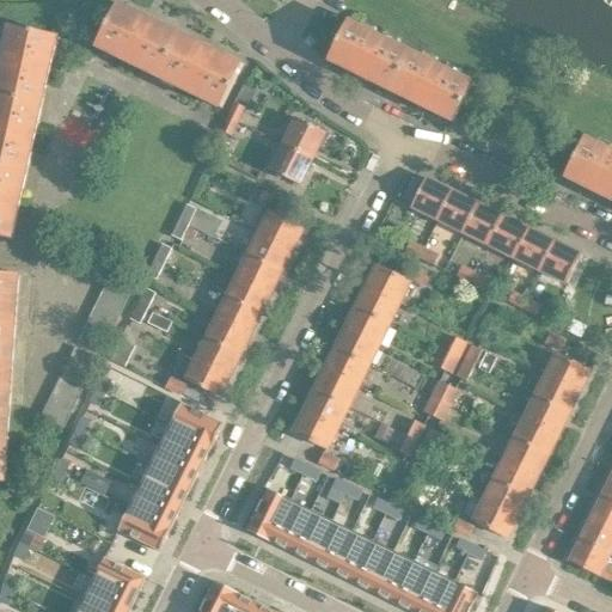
[(159,77),(181,34),(118,2),(97,47),(159,77)]
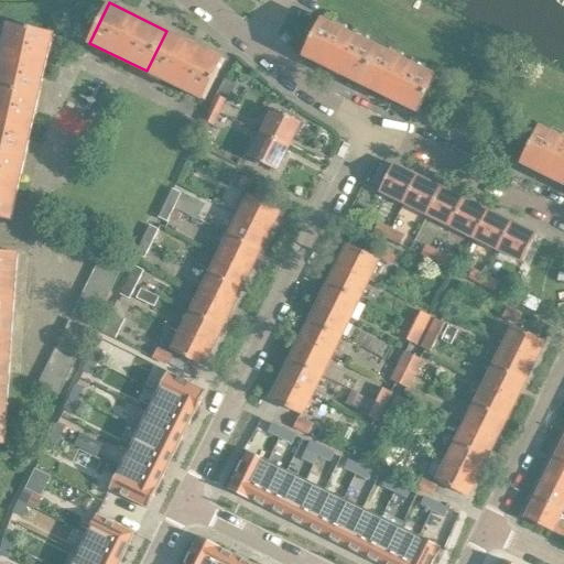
[(303,56),(418,112),(436,76),(321,19),(303,56)]
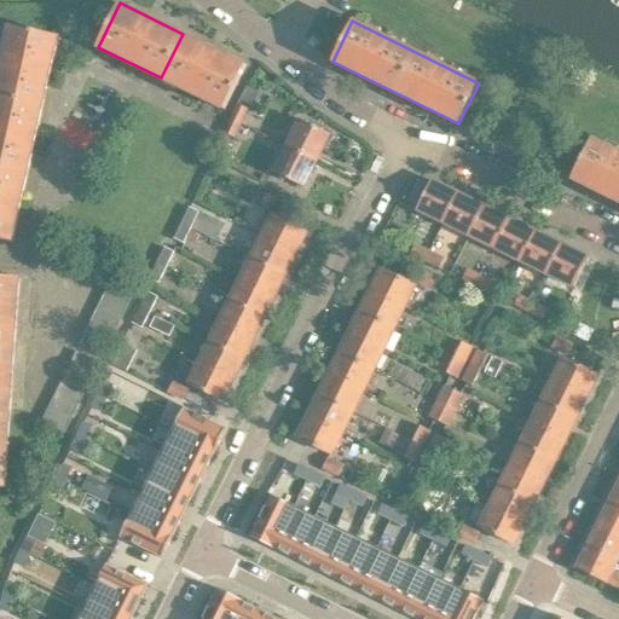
[(0,70),(0,96),(44,106),(58,38),(10,27),(0,70)]
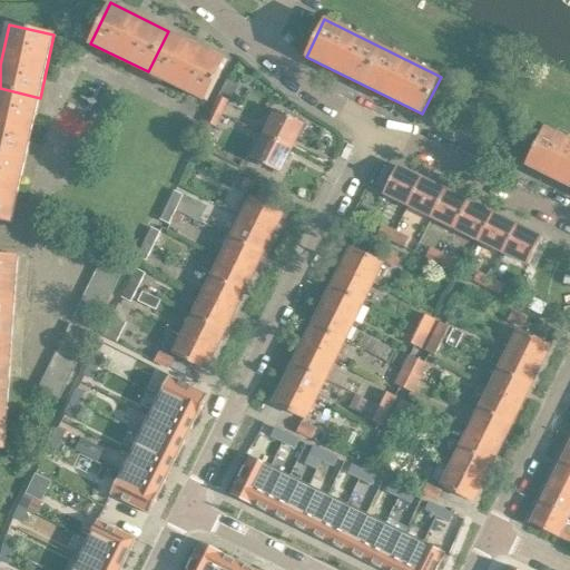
[(226,60),(168,31),(148,71),(206,100),(226,60)]
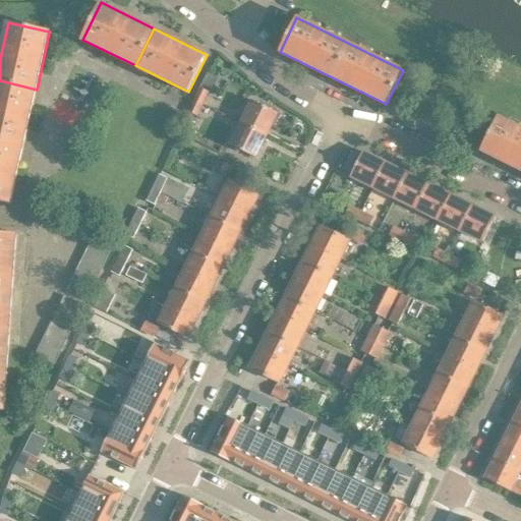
[(207,72),(201,83),(211,89),(216,76),(207,72)]
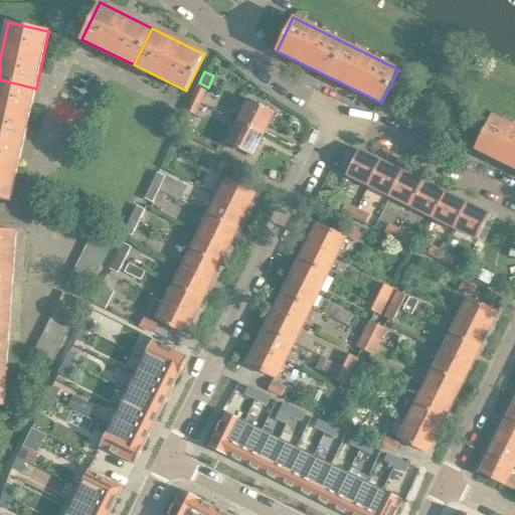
[(0,139),(23,145),(36,89),(0,79),(0,139)]
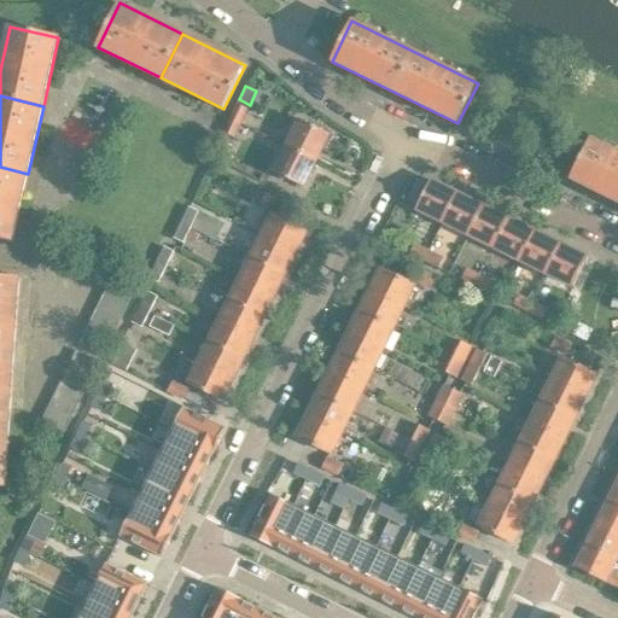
[(237,104),(229,118),(239,123),(246,109),(237,104)]
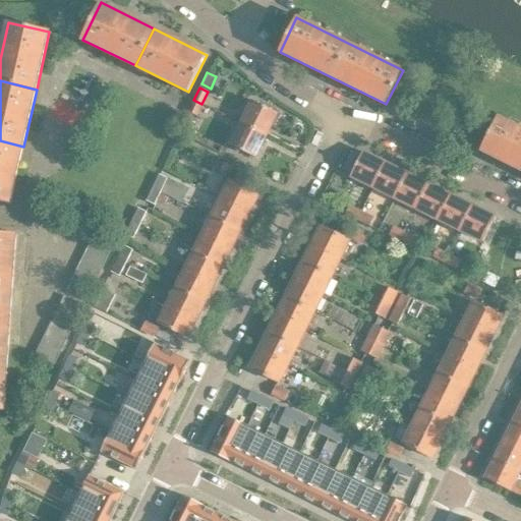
[(201,104),(193,100),(187,112),(195,116),(201,104)]
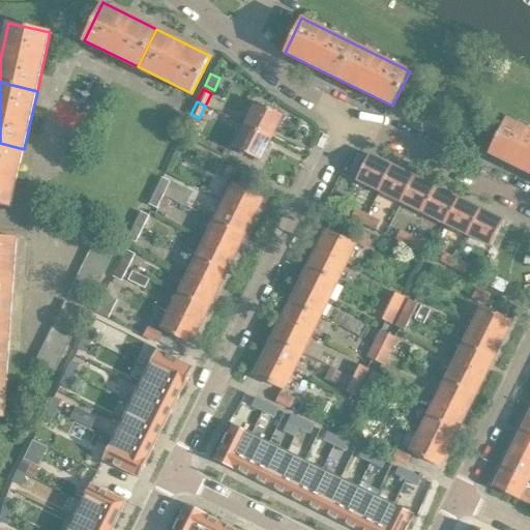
[(258,102),(246,125),(271,138),(283,115),(258,102)]
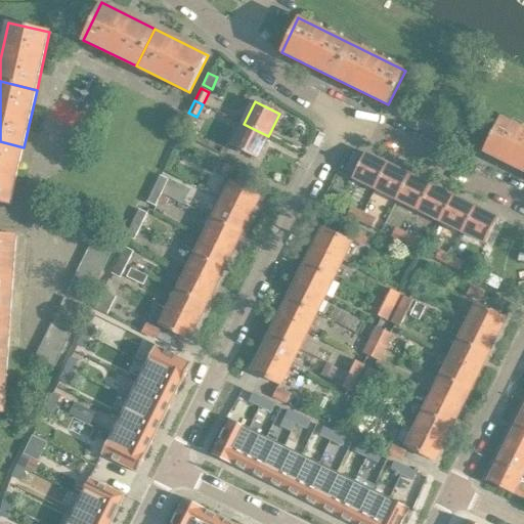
[(484,151),(523,171),(523,128),(500,118),(484,151)]
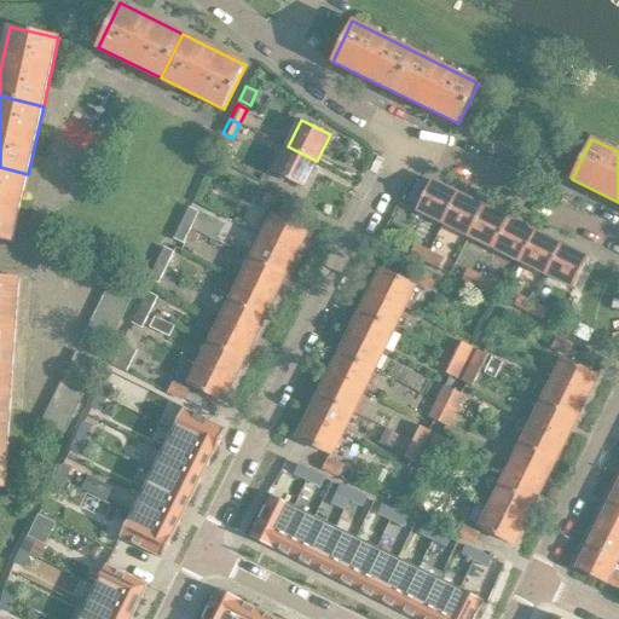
[(317,161),(288,146),(275,173),(304,187),(317,161)]
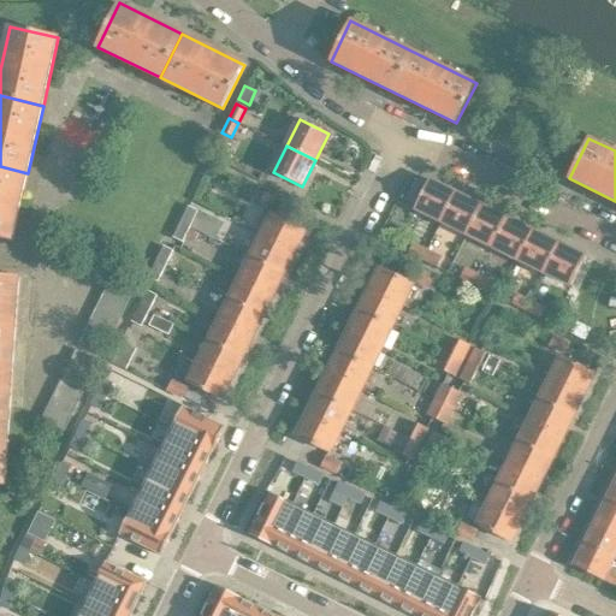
[(0,238),(12,242),(28,173),(0,166),(0,238)]
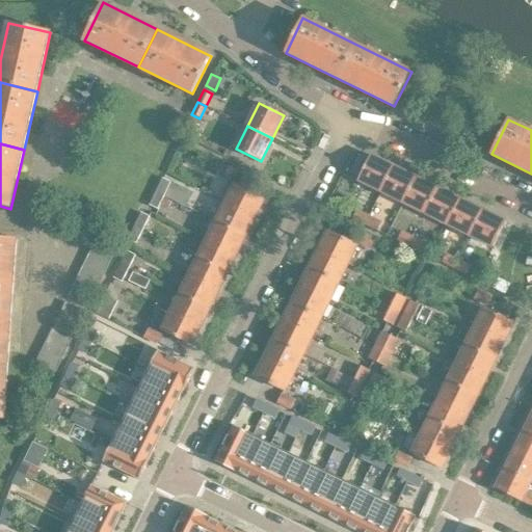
[(357,181),(381,192),(394,166),(370,155),(357,181)]
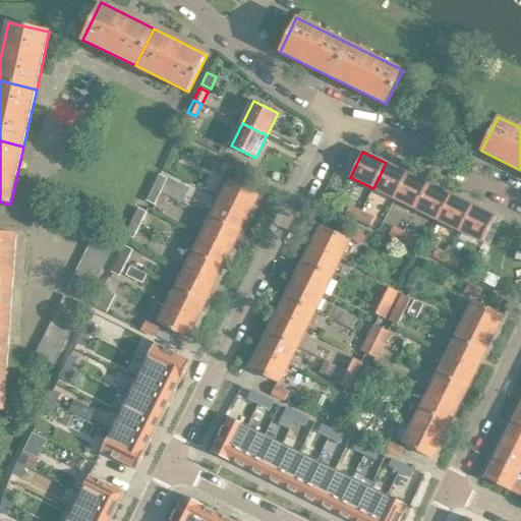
[(373,188),(395,198),(407,173),(386,163),(373,188)]
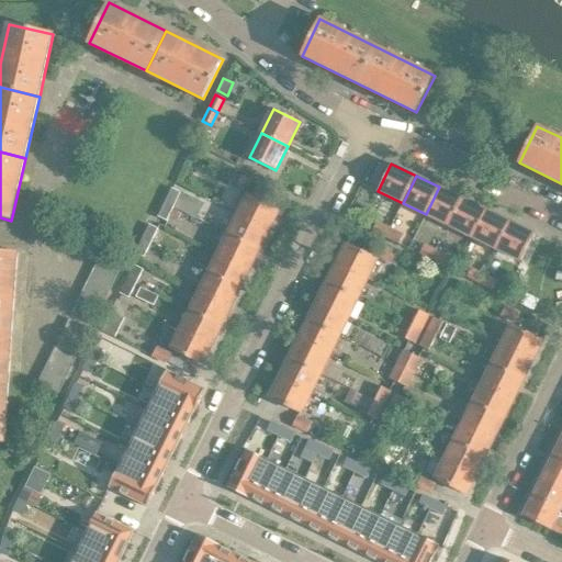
[(242,177),(239,182),(237,186),(251,192),(255,184),(242,177)]
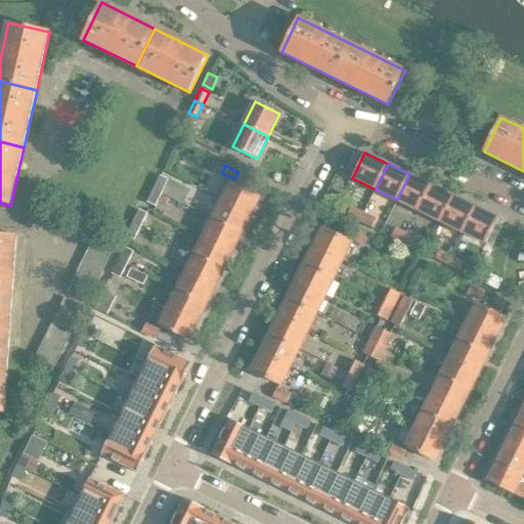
[(397,200),(420,211),(432,185),(409,174),(397,200)]
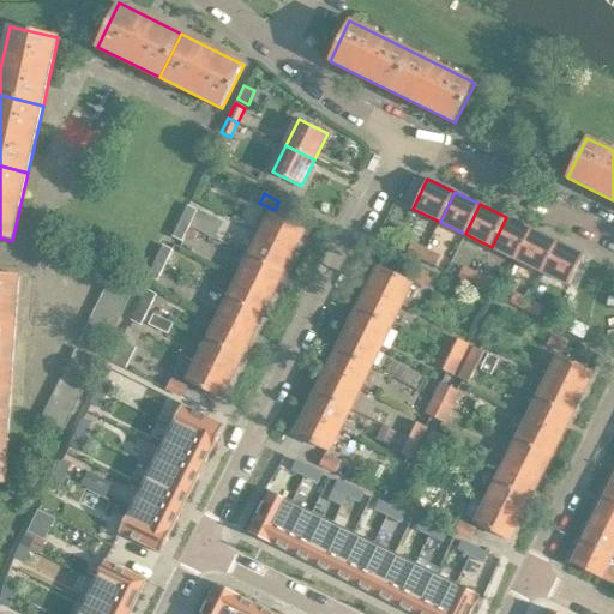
[(180,221),(190,226),(198,210),(187,205),(180,221)]
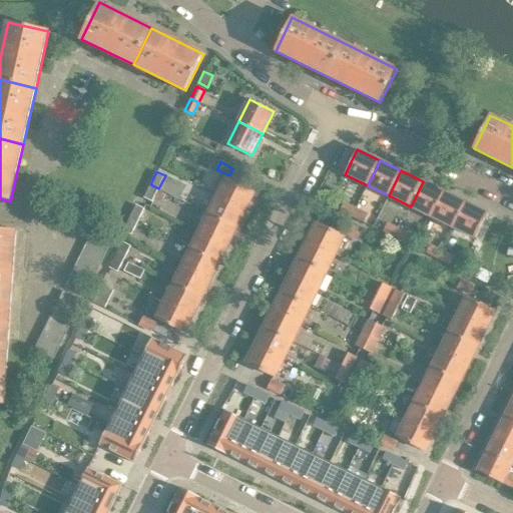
[(185,185),(165,175),(158,188),(179,198),(185,185)]
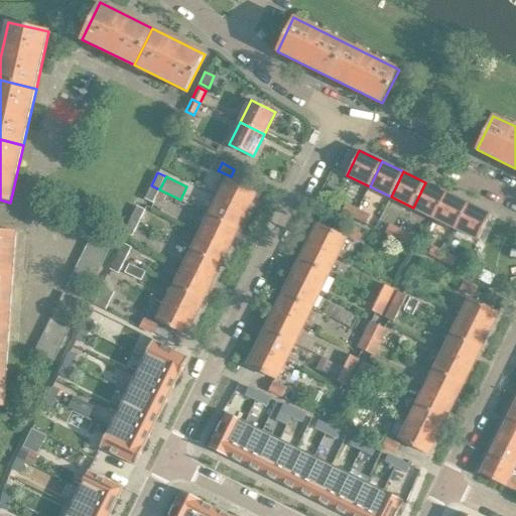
[(228,179),(219,198),(246,211),(255,194),(228,179)]
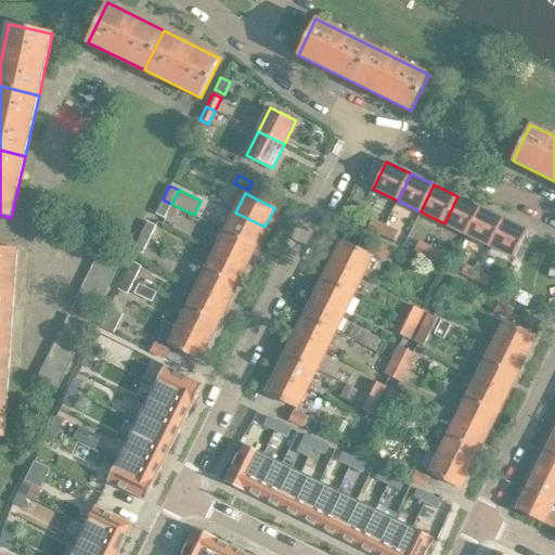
[(444,223),(467,234),(480,208),(457,196),(444,223)]
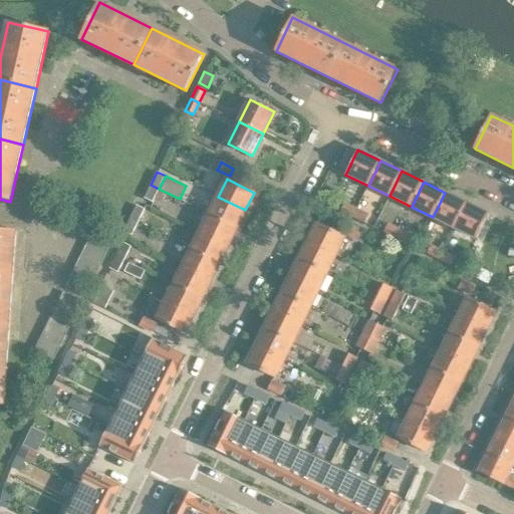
[(159,189),(151,185),(145,198),(153,202),(159,189)]
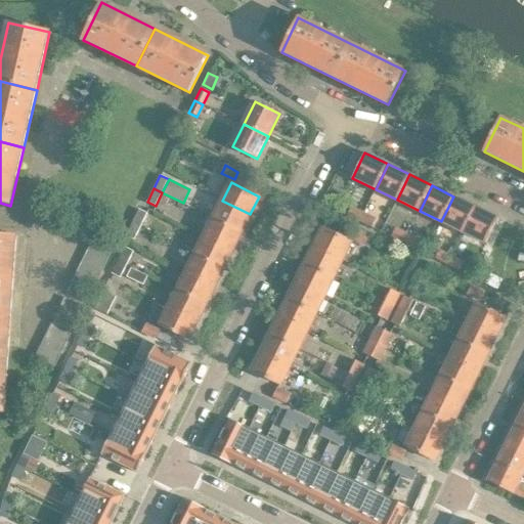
[(441,221),(464,232),(476,207),(453,197),(441,221)]
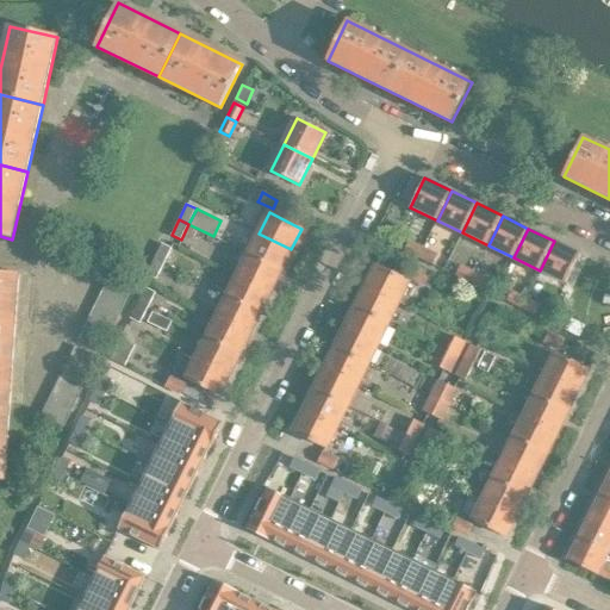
[(259,234),(249,254),(281,271),(291,249),(259,234)]
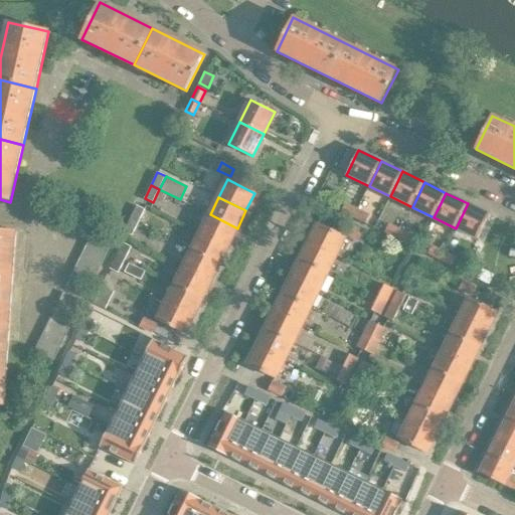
[(342,211),(354,217),(358,209),(346,203),(342,211)]
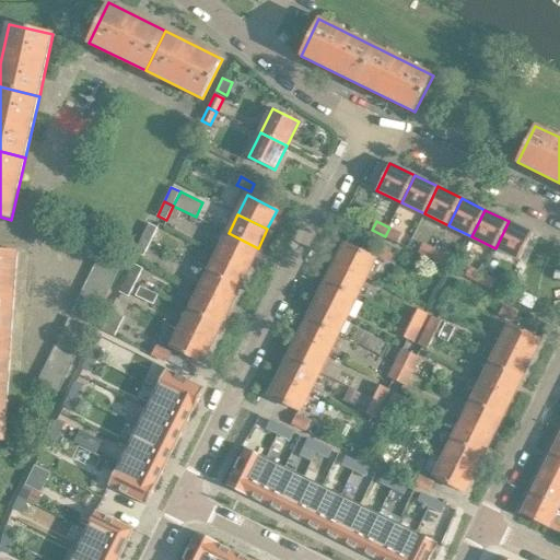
[(509,221),(496,248),(518,260),(533,233),(509,221)]
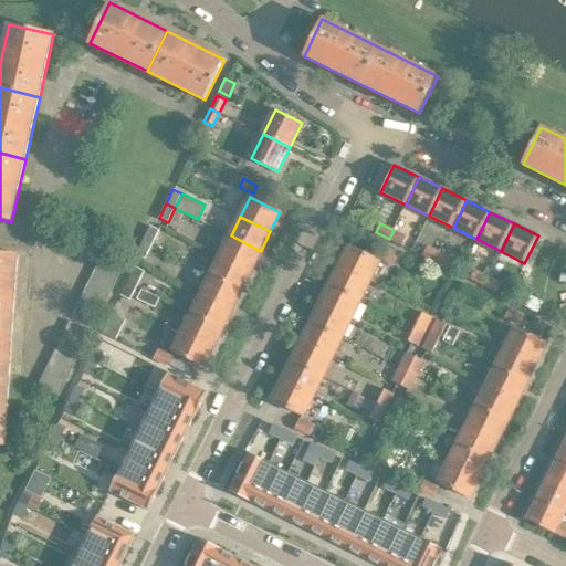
[(150,226),(143,241),(152,245),(159,230),(150,226)]
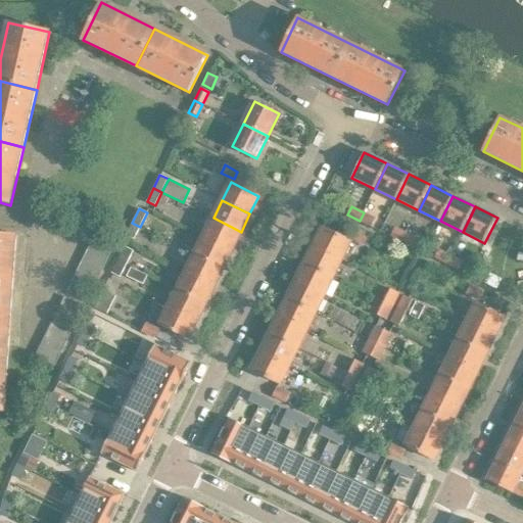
[(364,212),(360,221),(372,226),(375,218),(364,212)]
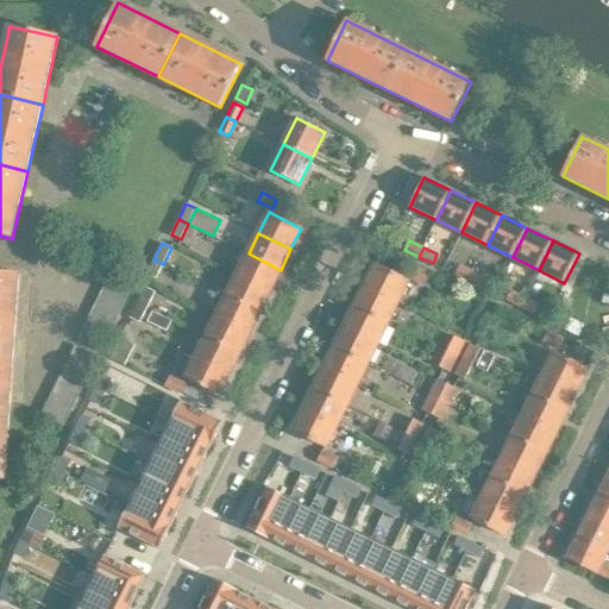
[(249,253),(238,275),(270,290),(281,270),(249,253)]
